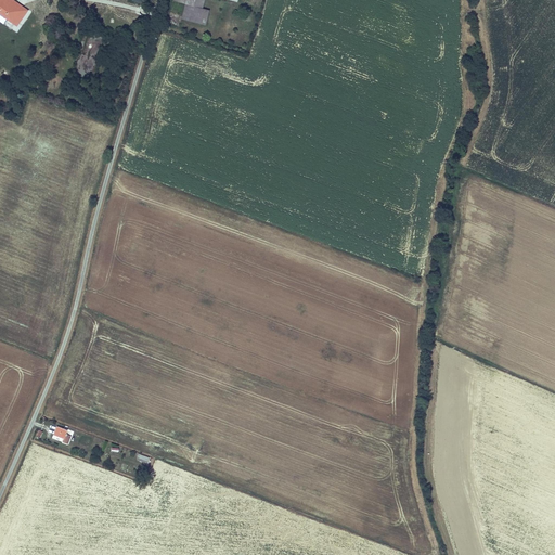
[(0,0),(0,14),(11,22),(18,11),(1,0),(0,0)]
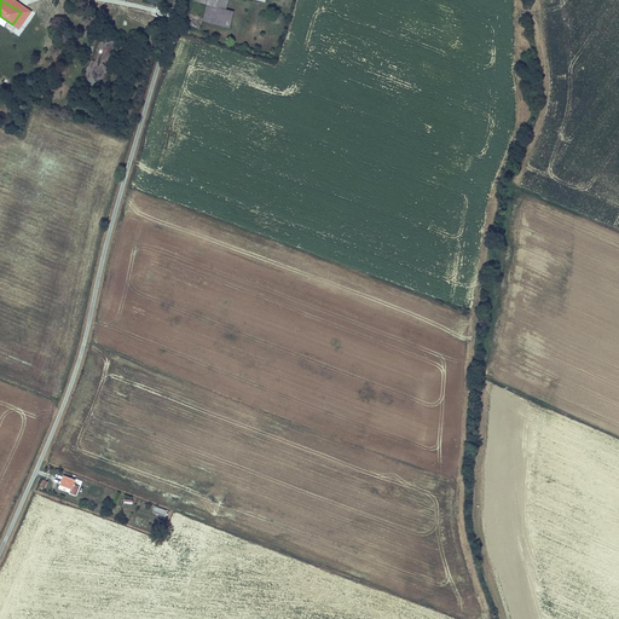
[(1,0),(21,12),(25,7),(15,0),(1,0)]
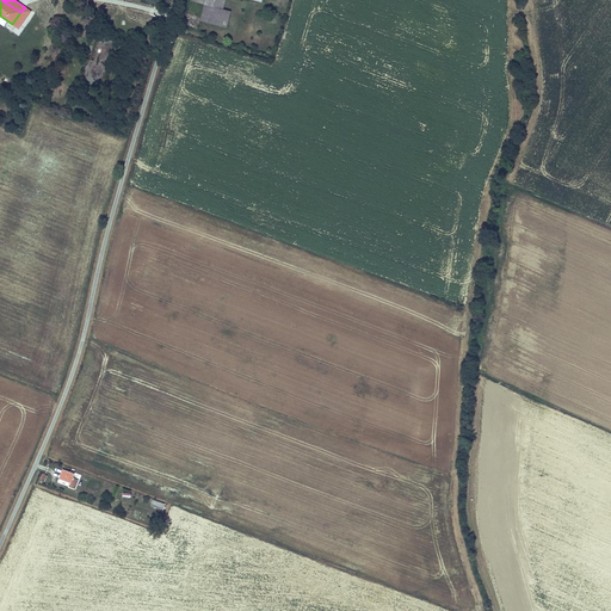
[(216,0),(215,7),(224,10),(227,0),(216,0)]
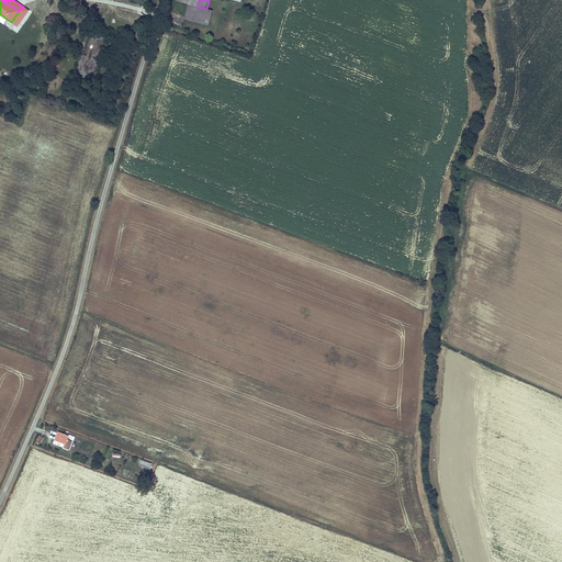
[(186,19),(210,25),(213,11),(206,9),(198,7),(177,1),(173,12),(187,15),(186,19)]
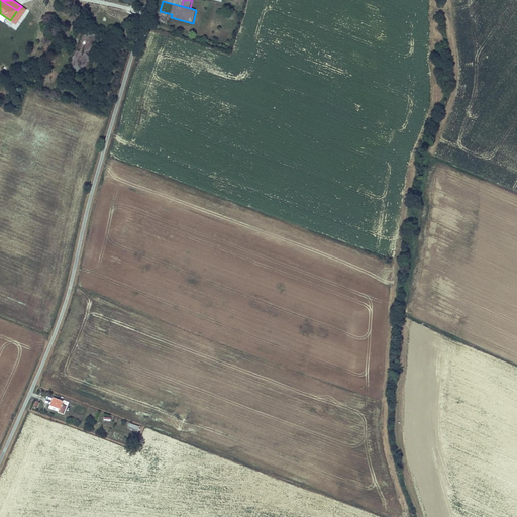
[(16,25),(23,15),(17,10),(10,20),(16,25)]
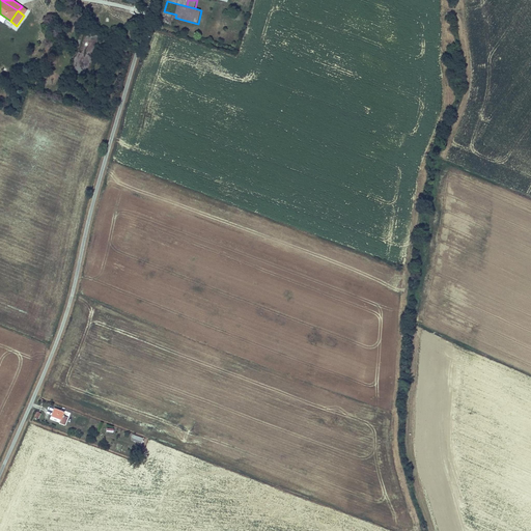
[(67,419),(61,417),(63,413),(54,409),(52,417),(60,420),(59,423),(64,425),(67,419)]
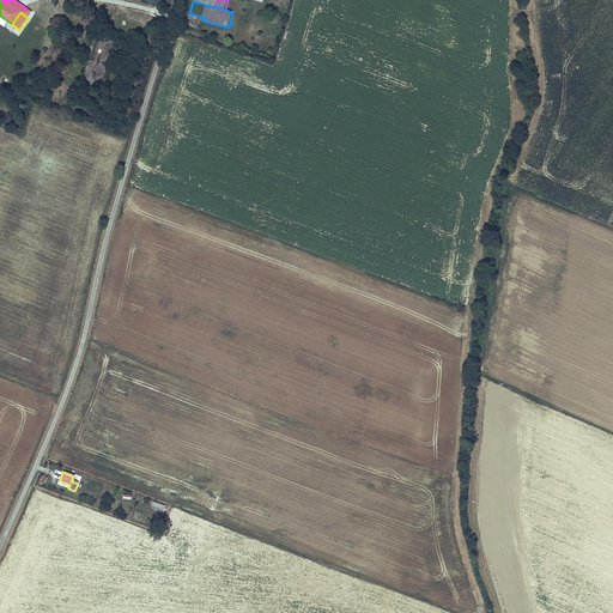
[(151,508),(164,511),(165,505),(153,502),(151,508)]
